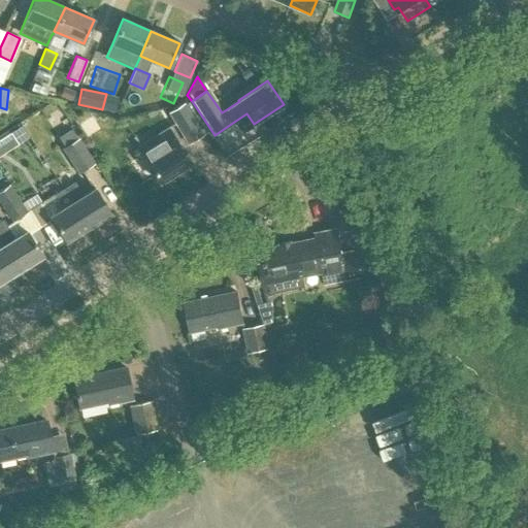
[(63,90),(60,98),(71,103),(74,93),(63,90)]
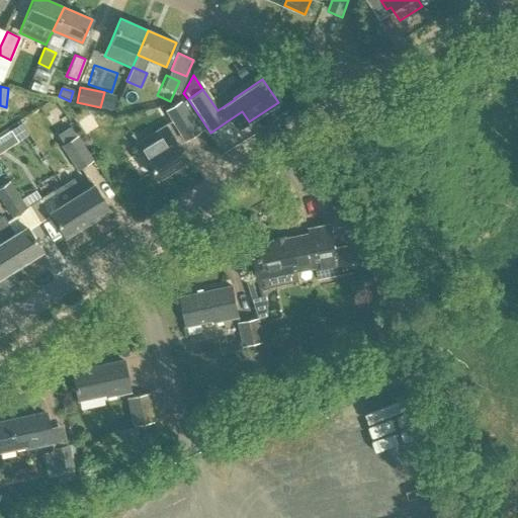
[(199,131),(180,100),(165,109),(183,141),(199,131)]
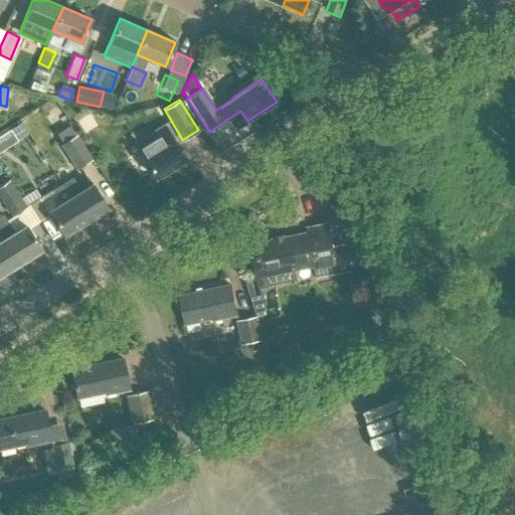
[(80,166),(93,158),(94,158),(76,133),(75,134),(69,125),(56,133),(61,143),(60,144),(75,169),(80,166)]
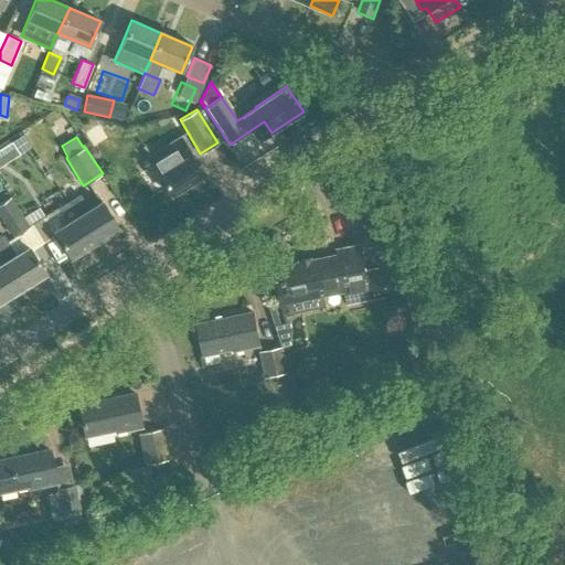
[(148,159),(159,177),(171,196),(202,177),(189,157),(191,156),(180,138),(148,159)]
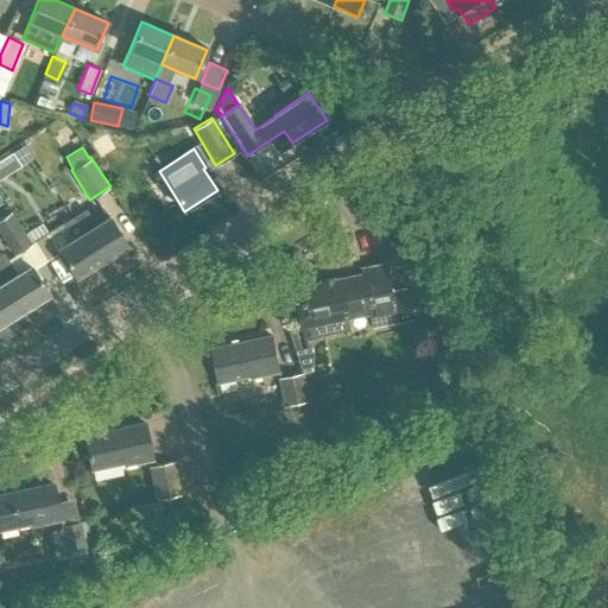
[(0,178),(20,166),(12,153),(0,160),(0,178)]
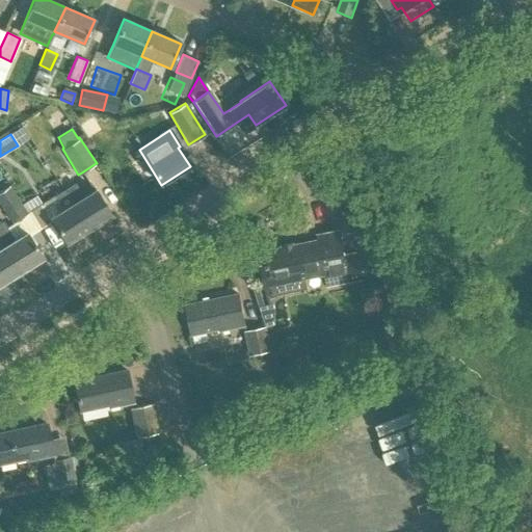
[(74,183),(62,190),(88,231),(110,216),(95,190),(83,197),(74,183)]
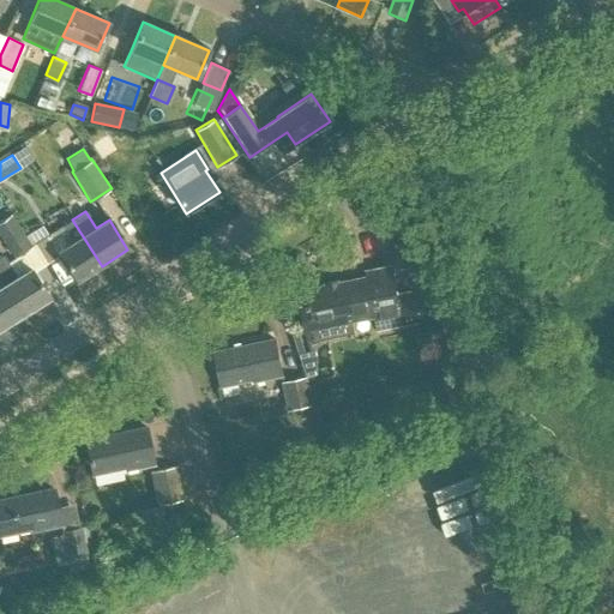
[(31,245),(19,228),(10,214),(0,220),(0,235),(14,257),(31,245)]
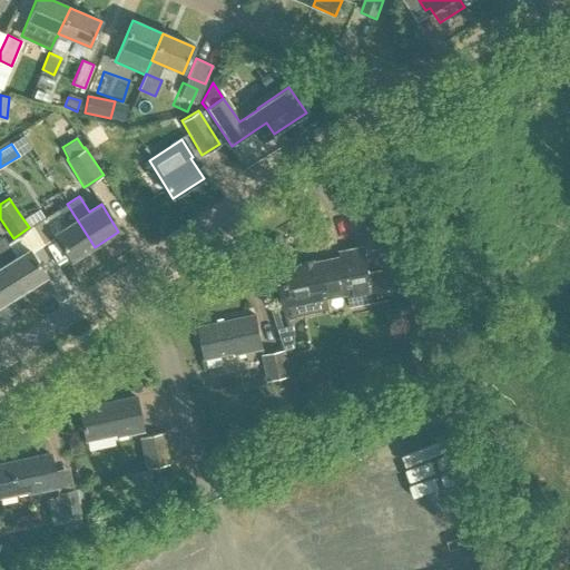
[(95,247),(67,204),(48,216),(58,232),(53,234),(70,262),(95,247)]
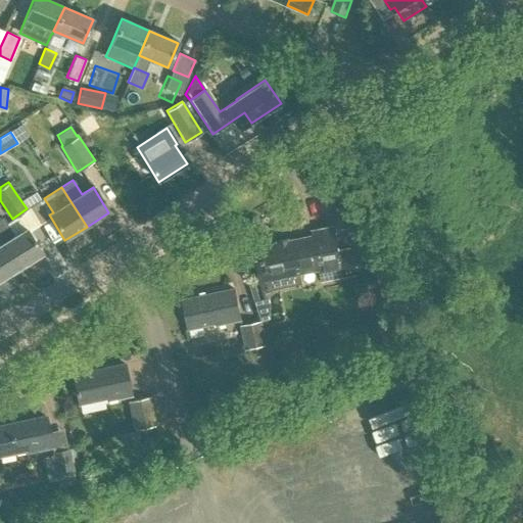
[(2,219),(0,221),(0,238),(3,243),(4,243),(19,269),(42,255),(26,230),(14,237),(2,219)]
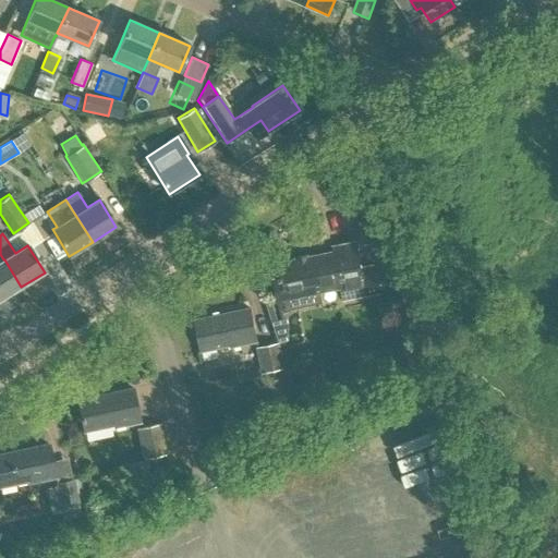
[(361,267),(355,240),(332,244),(334,251),(279,262),(282,277),(274,279),(279,304),(284,303),(286,308),(323,301),(320,291),(341,287),(344,300),(366,294),(380,292),(375,264),(361,267)]
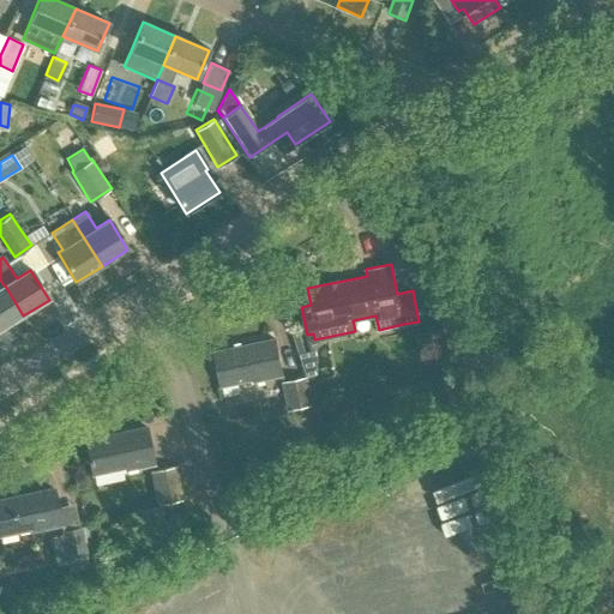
[(4,286),(0,280),(0,330),(23,315),(5,286),(4,286)]
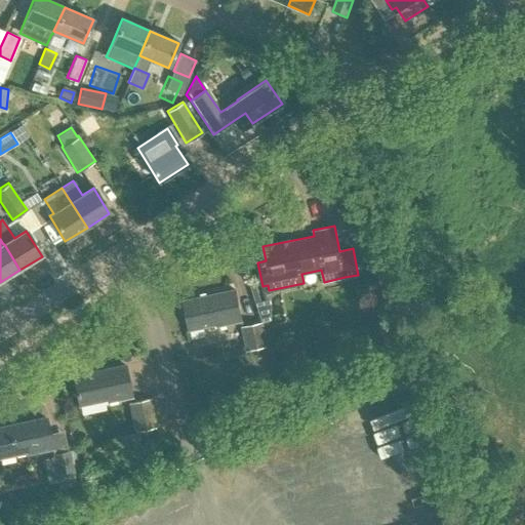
[(242,320),(235,288),(184,299),(190,329),(216,323),(217,325),(242,320)]
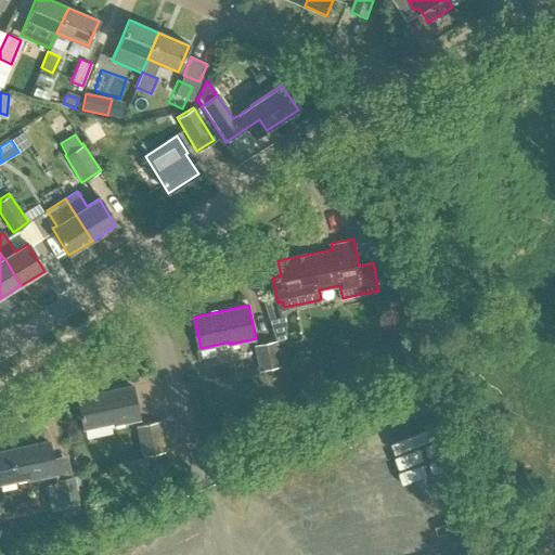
[(284,365),(279,339),(255,344),(260,370),(284,365)]
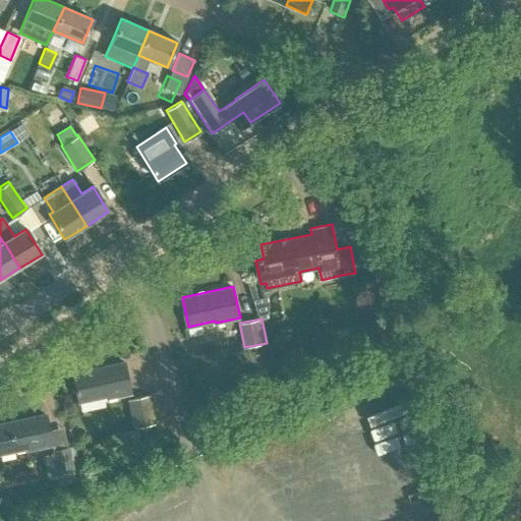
[(298,346),(285,349),(287,358),(300,355),(298,346)]
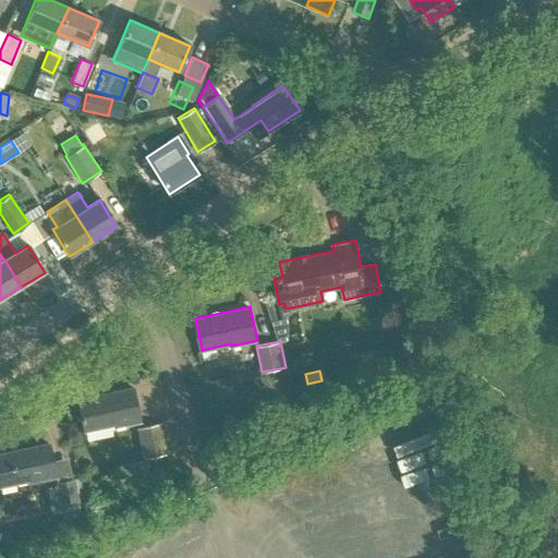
[(133,385),(76,397),(83,432),(111,425),(112,428),(141,422),(133,385)]
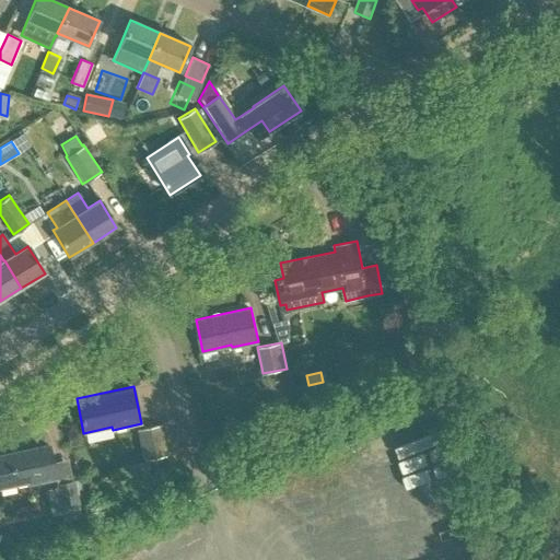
[(167,455),(160,424),(136,429),(142,459),(167,455)]
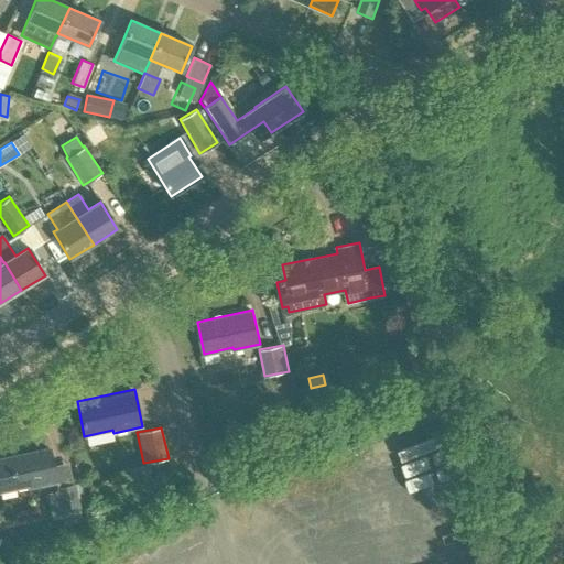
[(55,480),(49,448),(0,458),(0,489),(28,484),(29,486),(55,480)]
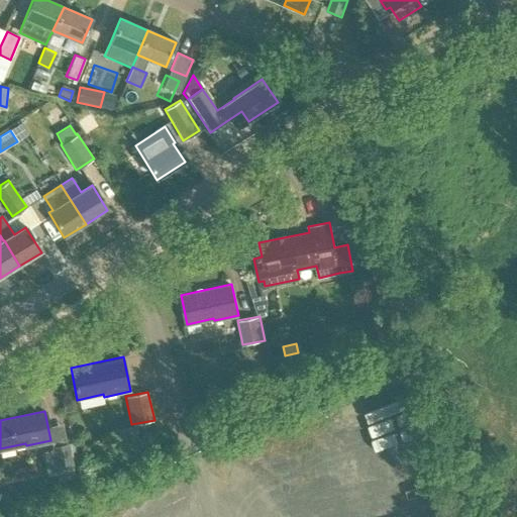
[(72,467),(74,466),(69,442),(50,446),(56,471),(59,481),(75,478),(72,467)]
